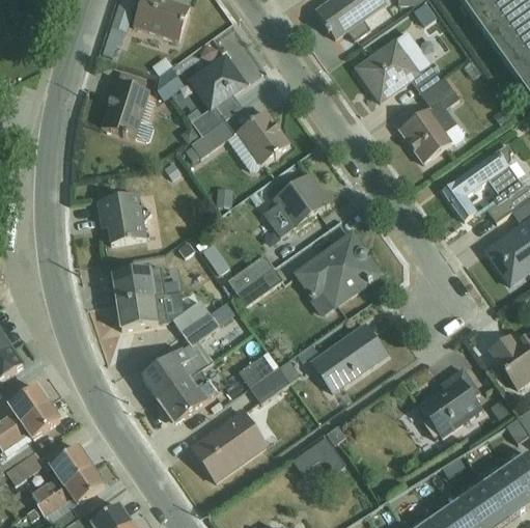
[(112,26),(126,31),(135,3),(127,0),(119,0),(111,26),(112,26)]
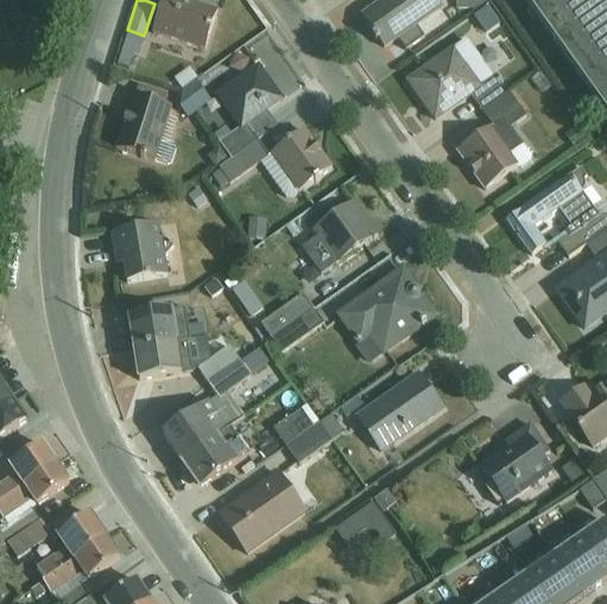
[(160,0),(152,30),(204,46),(216,7),(193,0),(160,0)]
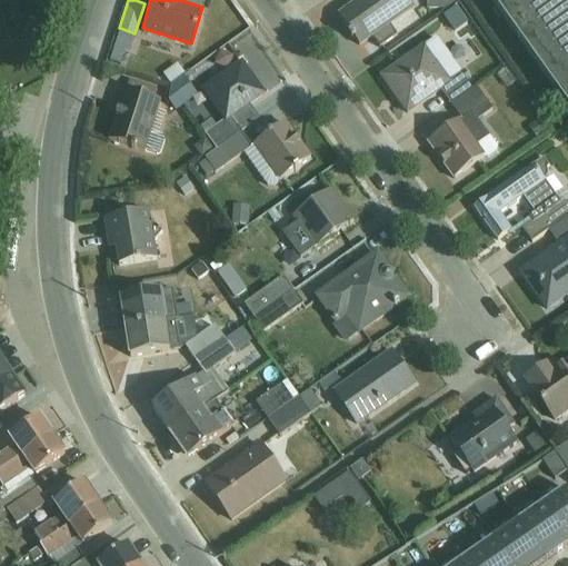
[(356,0),(338,12),(350,30),(348,31),(351,36),(354,35),(358,41),(371,32),(379,43),(397,31),(390,22),(415,6),(410,0),(356,0)]
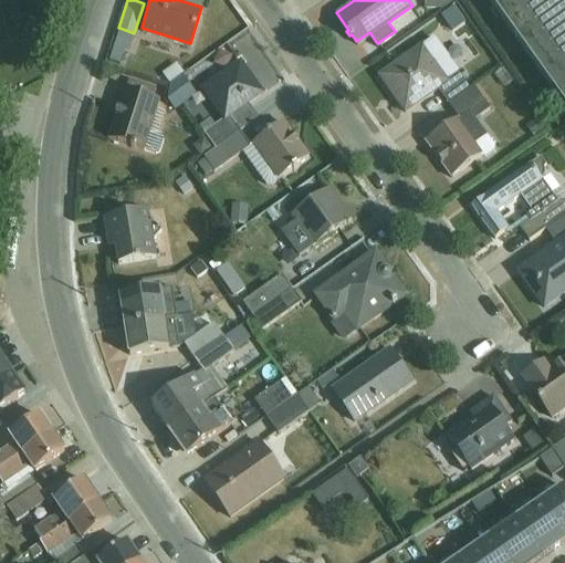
[(491,0),(564,102),(564,0),(491,0)]
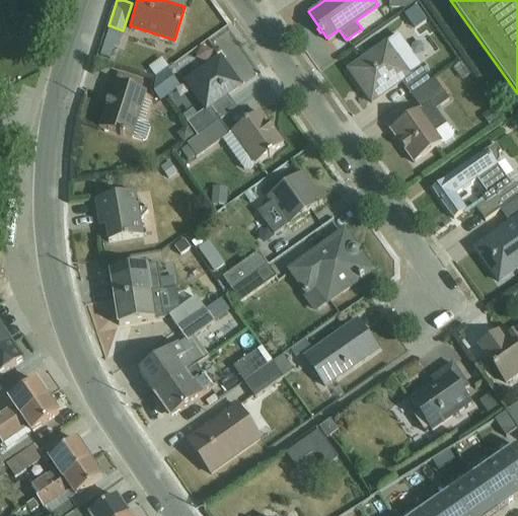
[(415,3),(403,11),(413,25),(425,17),(415,3)]
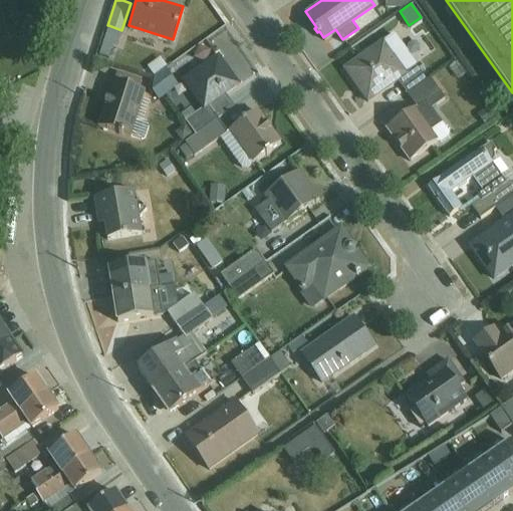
[(121,30),(108,25),(98,51),(107,54),(111,41),(116,43),(121,30)]
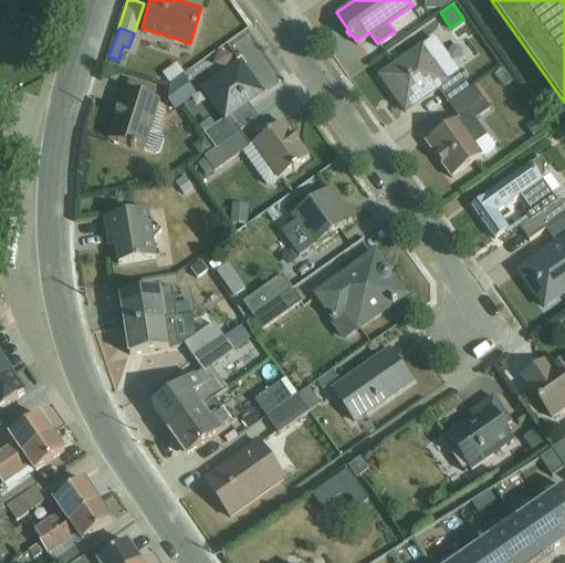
[(448,100),(468,83),(435,35),(425,42),(424,41),(378,73),(405,108),(437,85),(448,100)]
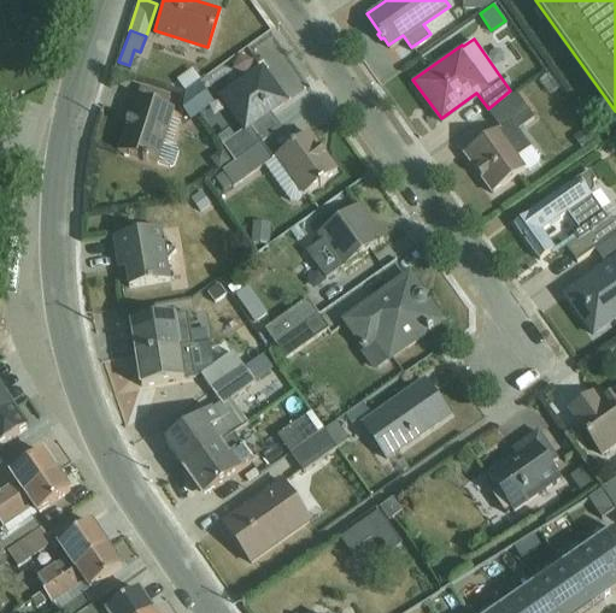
[(251,123),(270,110),(285,99),(260,65),(218,95),(220,96),(218,98),(223,105),(226,104),(242,129),(235,134),(229,127),(217,135),(234,159),(262,139),(251,123)]
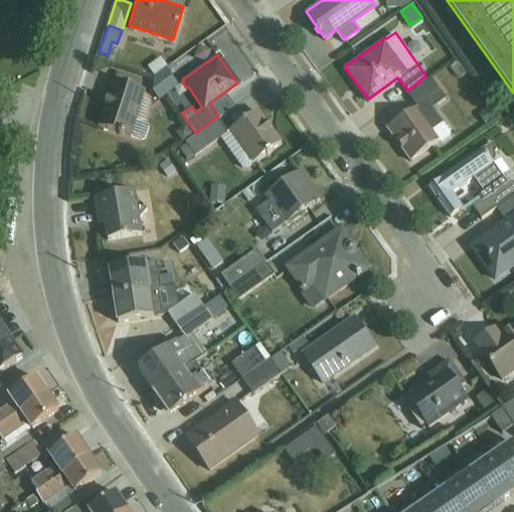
[(154,74),(166,65),(158,55),(147,63),(154,74)]
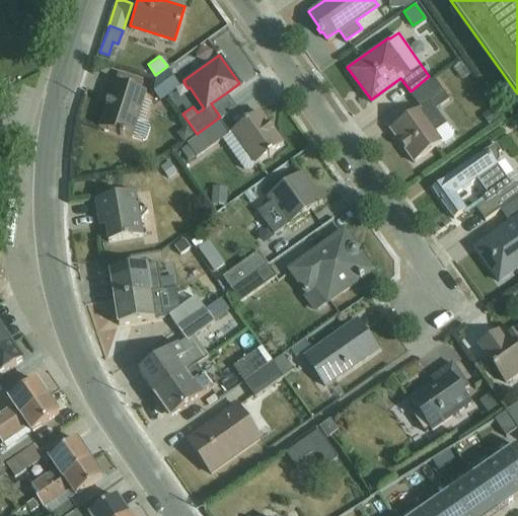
[(167,66),(155,75),(154,89),(160,98),(179,84),(167,66)]
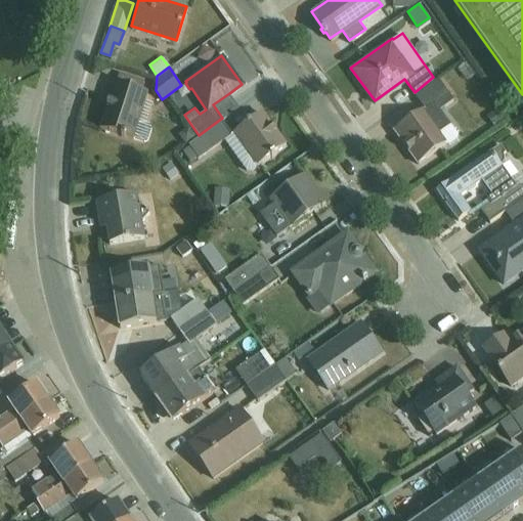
[(117,80),(141,88),(145,78),(120,70),(117,80)]
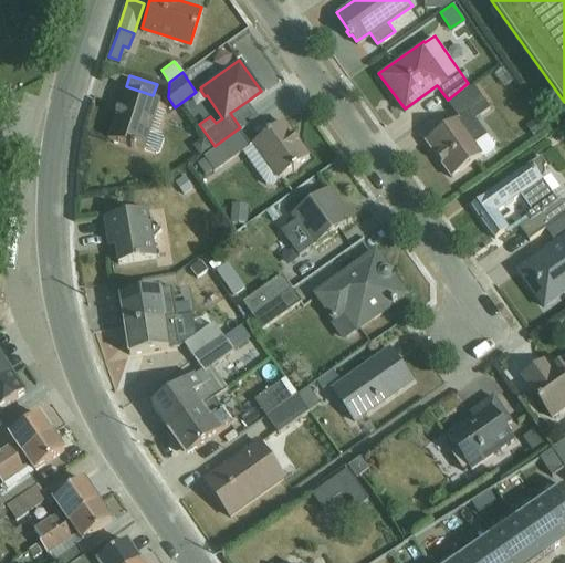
[(468,83),(448,100),(458,114),(425,137),(450,174),(480,153),(485,154),(494,148),(495,144),(475,115),(490,105),(473,82),(468,83)]
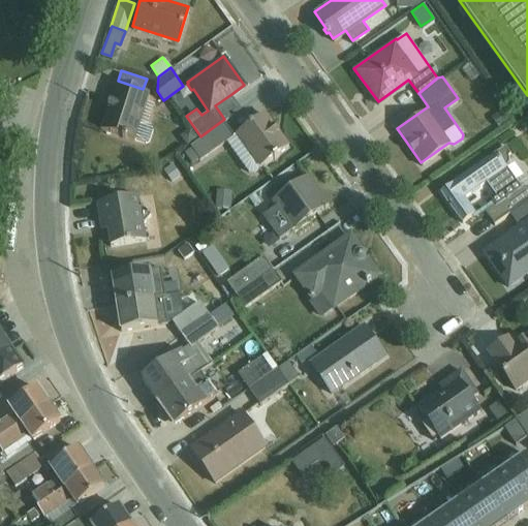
[(143,89),(118,81),(115,80),(100,127),(133,137),(133,136),(145,141),(149,138),(152,126),(151,120),(149,120),(142,118),(147,100),(150,91),(143,89)]
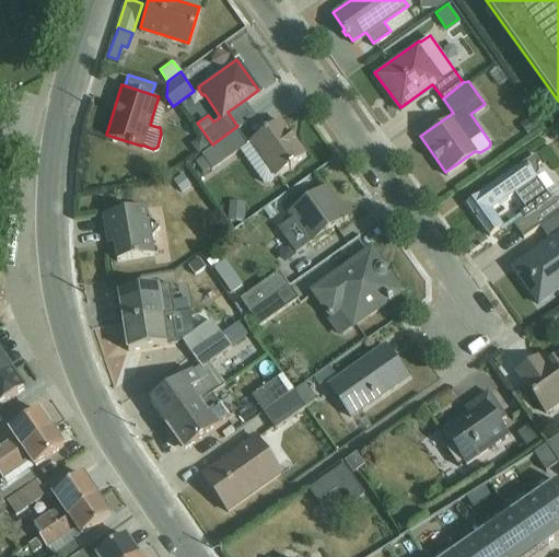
[(228,112),(237,126),(255,114),(245,100),(228,112)]
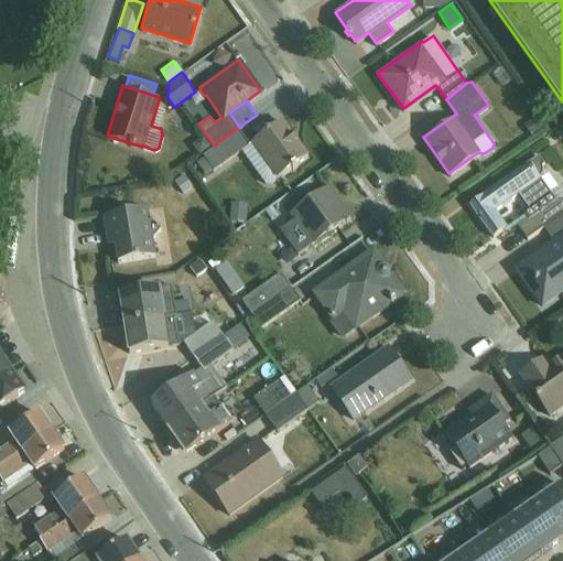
[(151,126),(159,128),(164,109),(157,107),(151,126)]
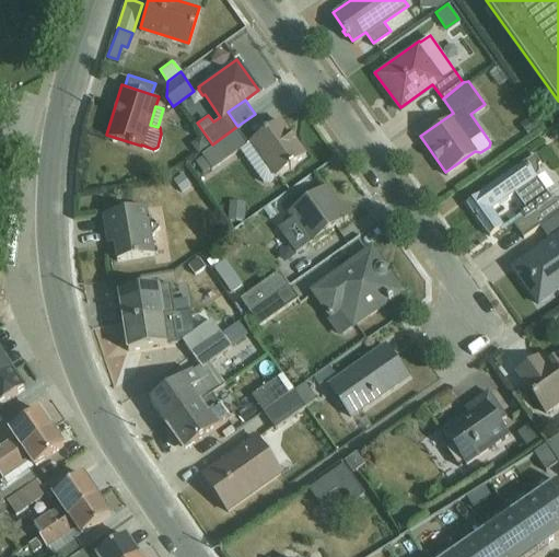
[(530,113),(519,120),(528,134),(539,126),(530,113)]
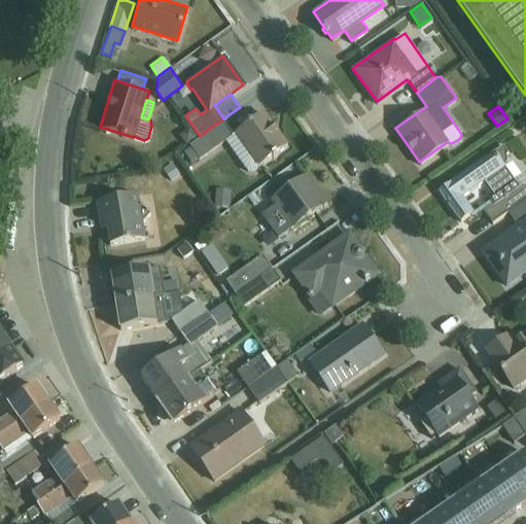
[(191,145),(184,150),(191,160),(198,154),(200,158),(225,139),(248,170),(252,171),(286,144),(263,111),(233,133),(224,120),(190,144),(191,145)]
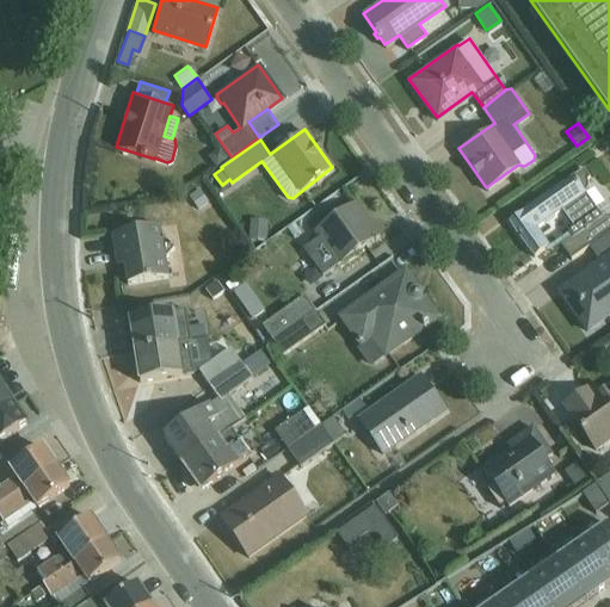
[(221,144),(208,154),(217,166),(229,158),(221,144)]
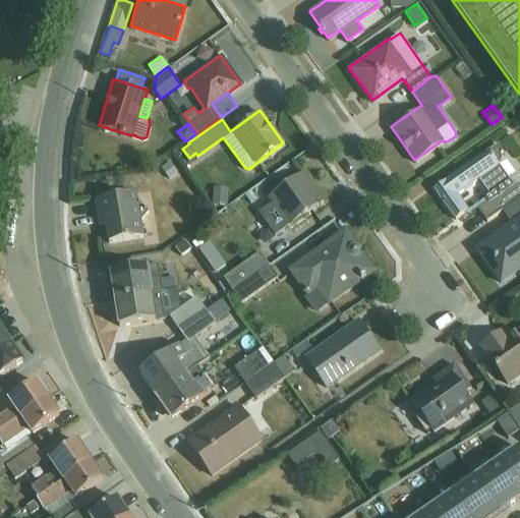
[(502,208),(519,194),(519,171),(510,177),(499,161),(501,158),(501,157),(501,154),(500,152),(503,150),(497,141),(434,186),(455,217),(468,207),(458,192),(478,177),(489,191),(484,194),(486,198),(477,206),(486,219),(502,208)]
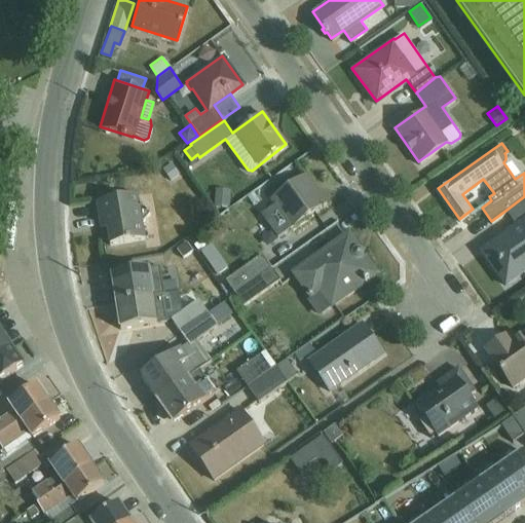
[(272,202),(260,211),(277,235),(326,200),(323,201),(303,174),(305,172),(268,197),(272,202)]
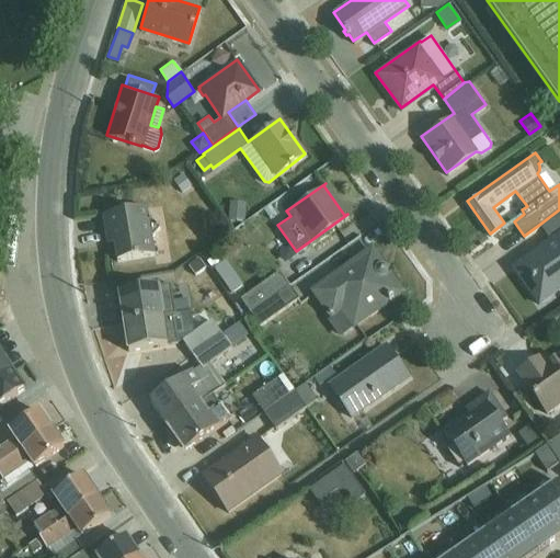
[(230,200),(229,216),(244,217),(246,201),(230,200)]
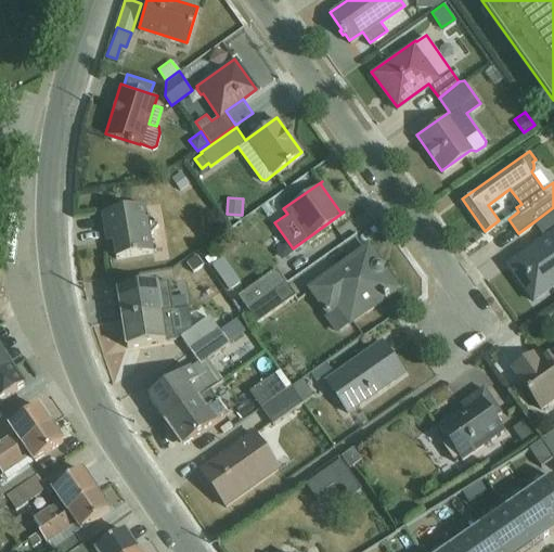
[(145,202),(101,209),(104,232),(111,231),(115,256),(153,249),(151,232),(158,223),(147,214),(145,202)]
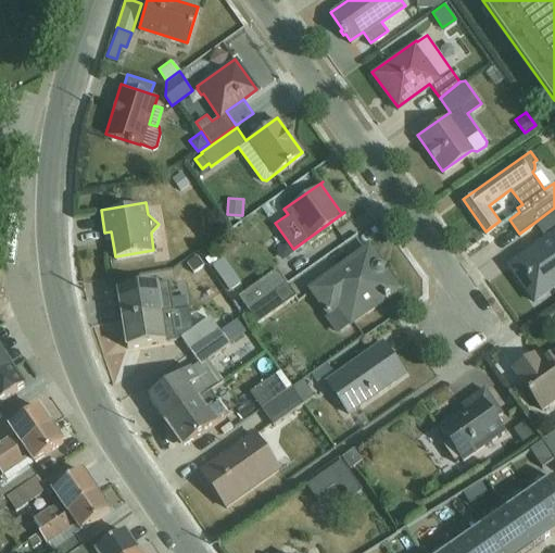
[(554,208),(535,222),(546,236),(508,263),(533,298),(554,283),(554,208)]
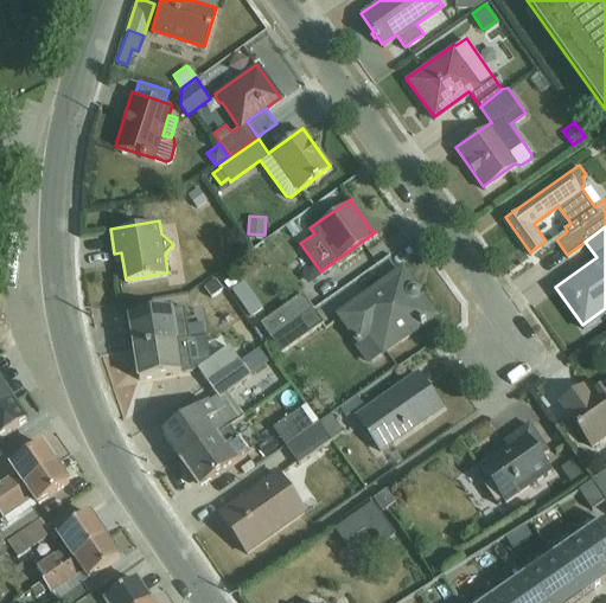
[(401,267),(336,313),(357,342),(355,344),(367,361),(434,313),(401,267)]
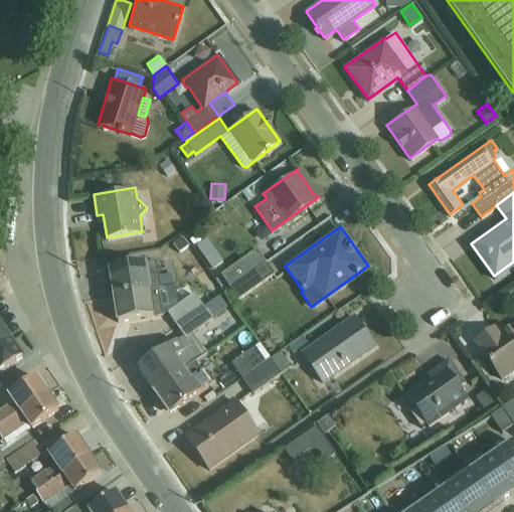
[(197,232),(186,239),(201,264),(213,256),(197,232)]
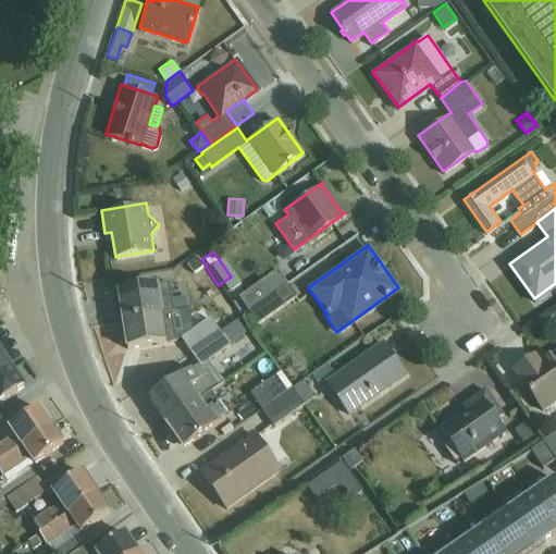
[(249,309),(287,282),(278,268),(238,295),(249,309)]
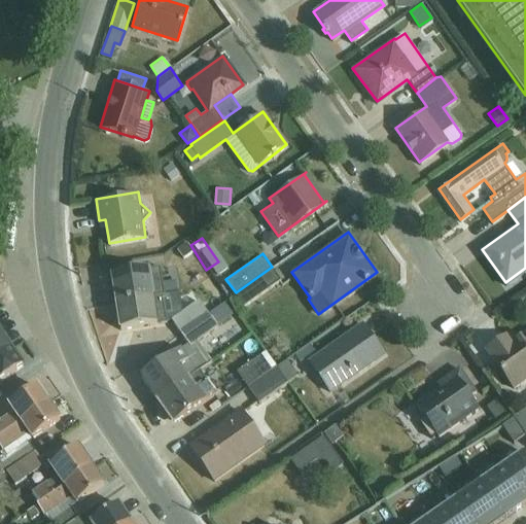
[(115,301),(164,291),(159,265),(111,273),(115,301)]
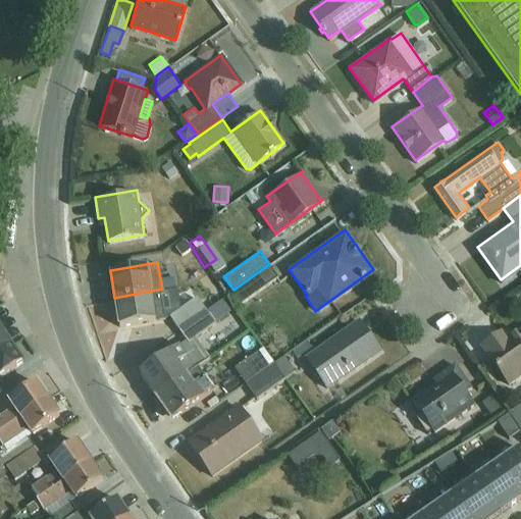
[(269,264),(233,290),(241,301),(277,275),(269,264)]
